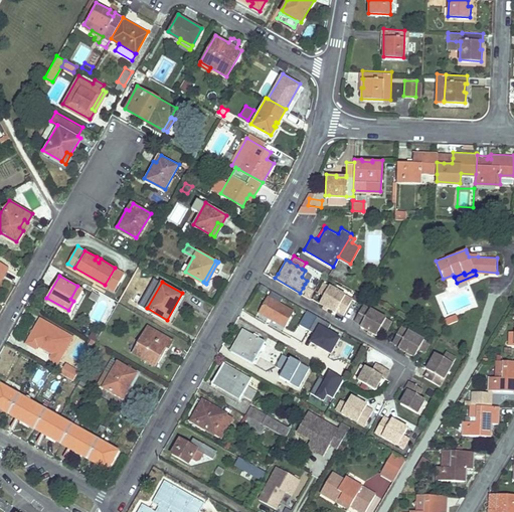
[(329,285),(324,282),(318,292),(323,295),(329,285)]
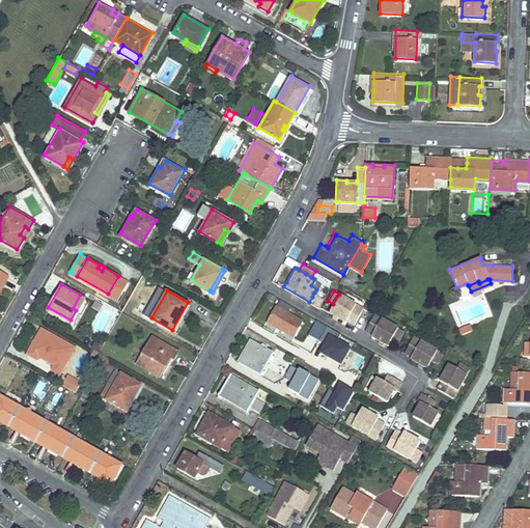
[(324,298),(317,294),(314,299),(312,303),(318,306),(318,305),(324,298)]
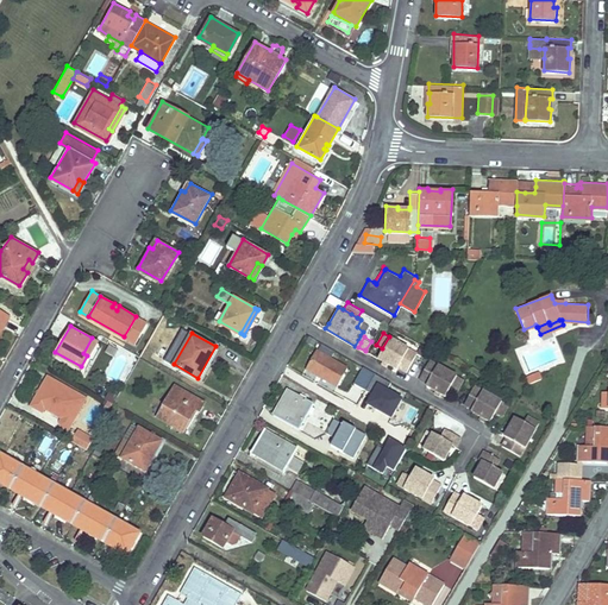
[(417,352),(389,336),(382,348),(377,357),(396,367),(397,365),(406,370),(417,352)]
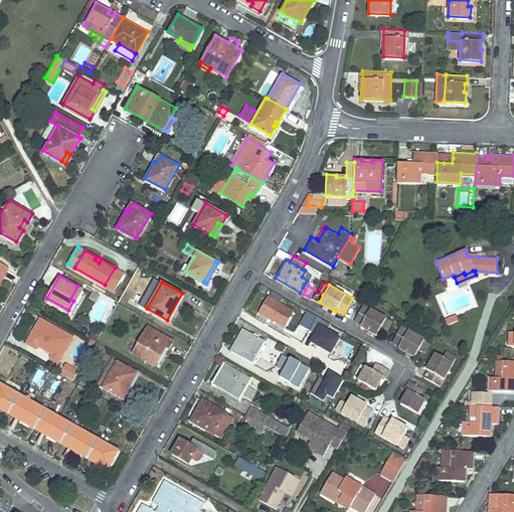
[(83,290),(77,286),(70,299),(73,301),(76,302),(83,290)]
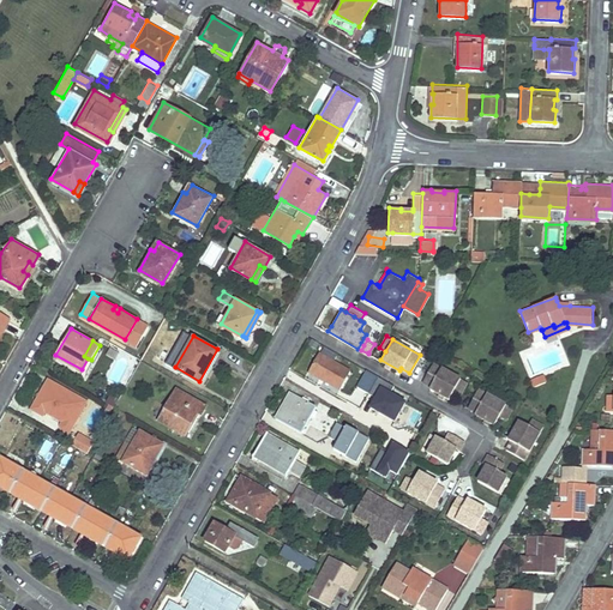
[(349,369),(318,351),(307,370),(340,388),(349,369)]
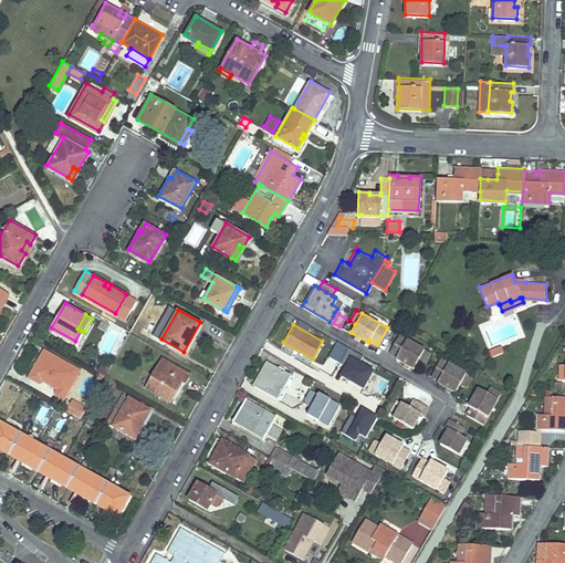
[(424,348),(399,334),(389,351),(397,355),(396,357),(412,367),(417,360),(424,348)]
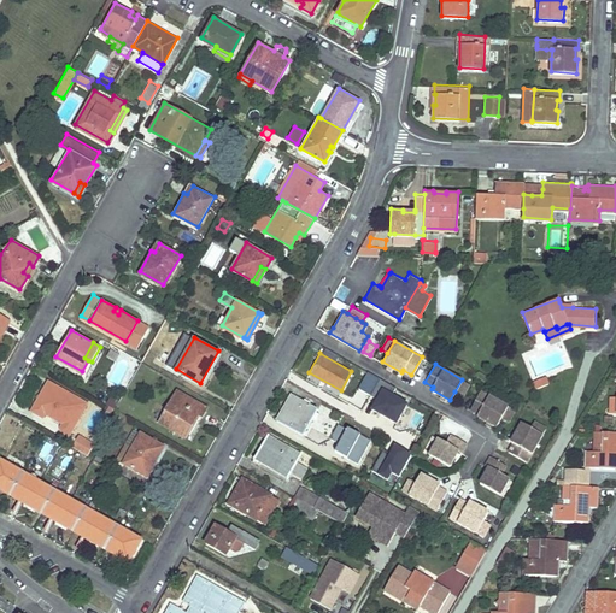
[(374,395),(368,405),(397,423),(409,402),(388,389),(391,383),(367,369),(356,384),(374,395)]
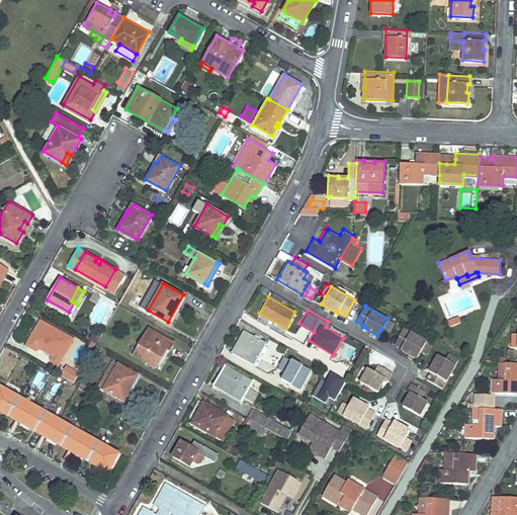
[(455,323),(453,317),(452,317),(447,319),(449,325),(455,323)]
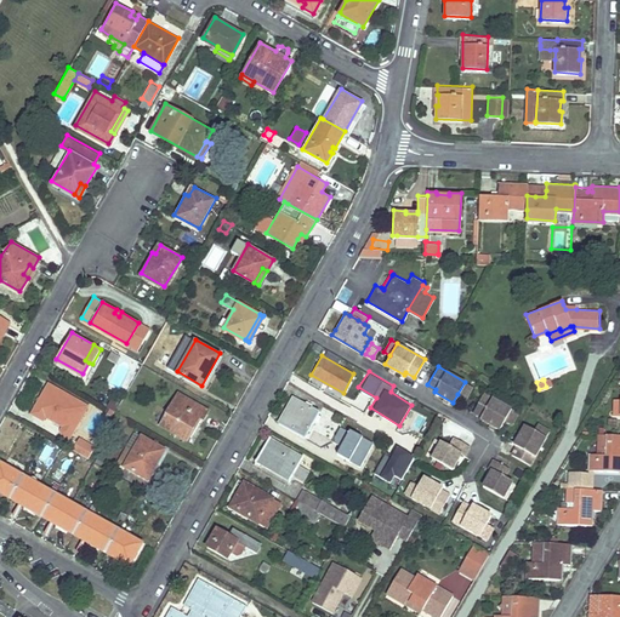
[(471,386),(465,382),(458,394),(465,398),(471,386)]
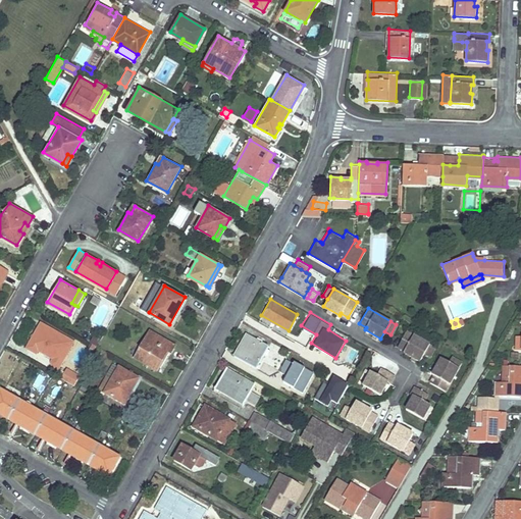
[(72,341),(40,322),(27,346),(35,351),(37,349),(52,357),(52,358),(51,360),(51,362),(52,363),(57,366),(64,354),(69,357),(72,350),(68,347),(72,341)]
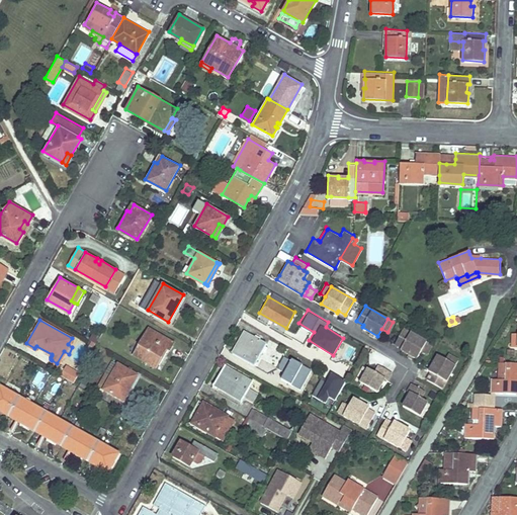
[(168,349),(173,342),(148,327),(133,353),(154,365),(165,347),(168,349)]
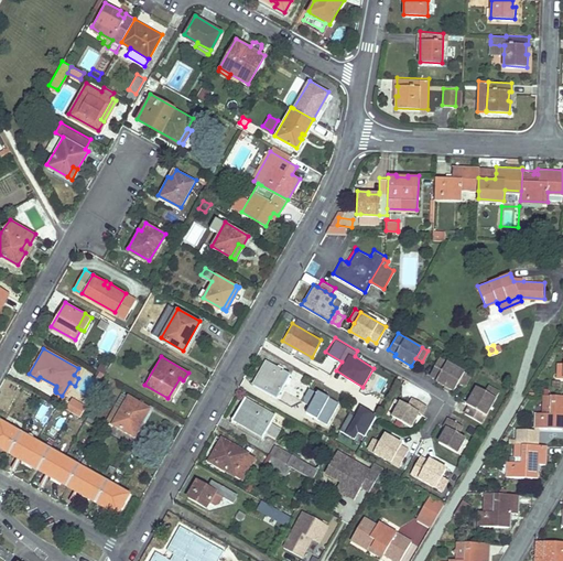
[(464,371),(439,357),(430,374),(437,378),(436,380),(453,390),(457,381),(464,371)]
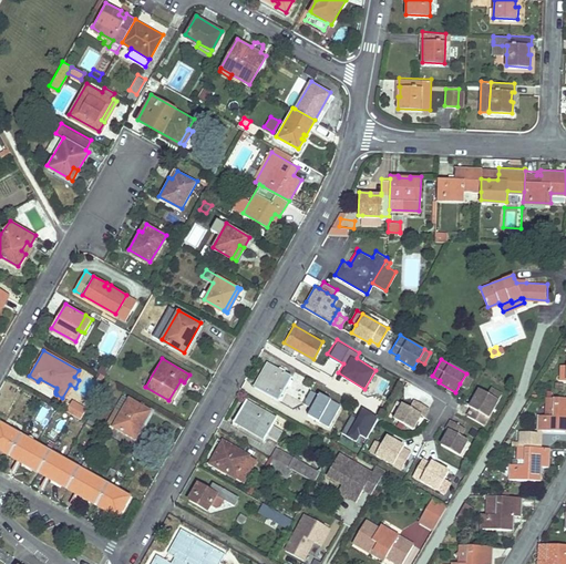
[(278,398),(291,375),(268,361),(254,385),(278,398)]
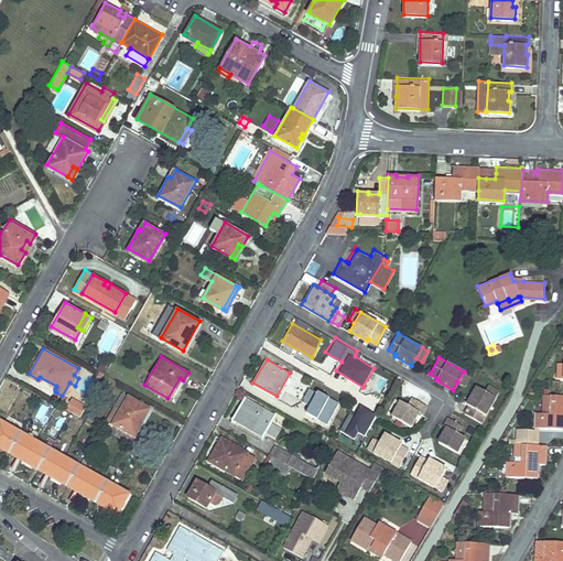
[(469,375),(464,371),(457,381),(464,385),(469,375)]
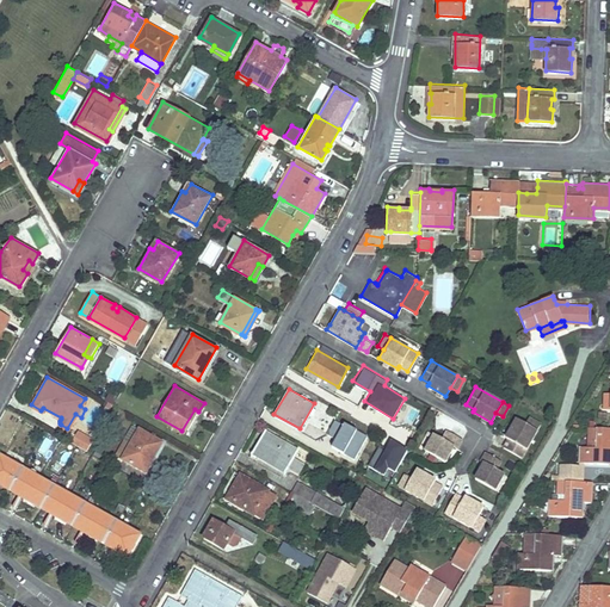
[(421,432),(435,413),(420,403),(407,421),(421,432)]
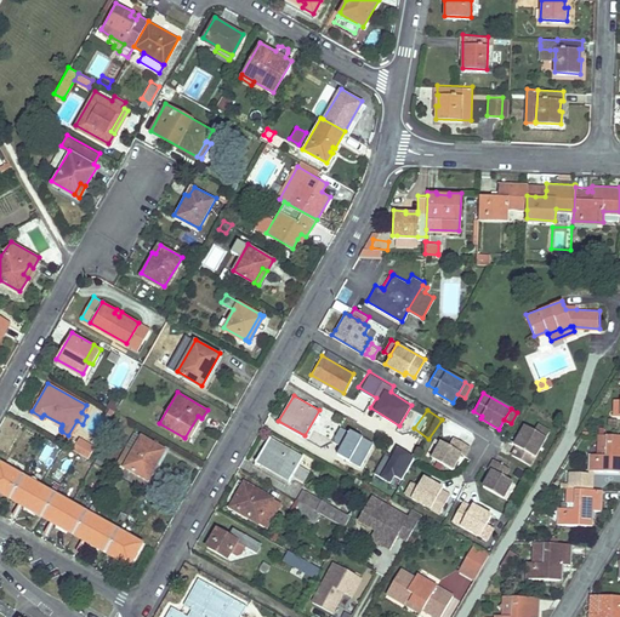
[(341,423),(345,417),(335,411),(331,417),(341,423)]
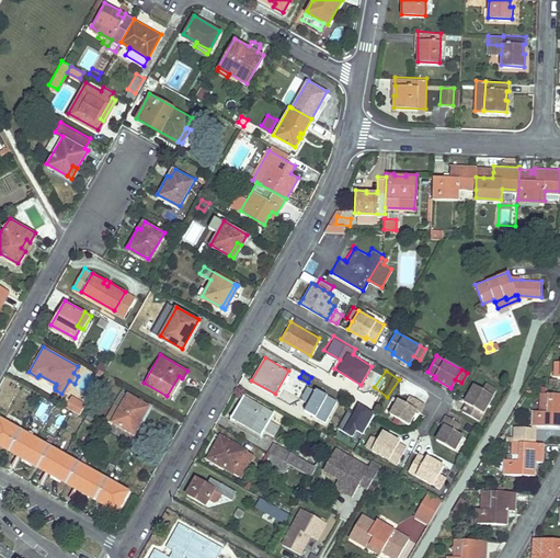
[(495,389),(484,383),(481,388),(492,395),(495,389)]
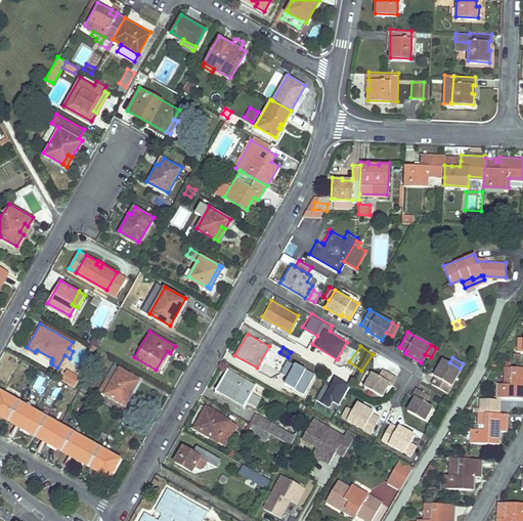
[(333,367),(335,363),(336,362),(329,358),(328,359),(325,364),(332,368),(333,367)]
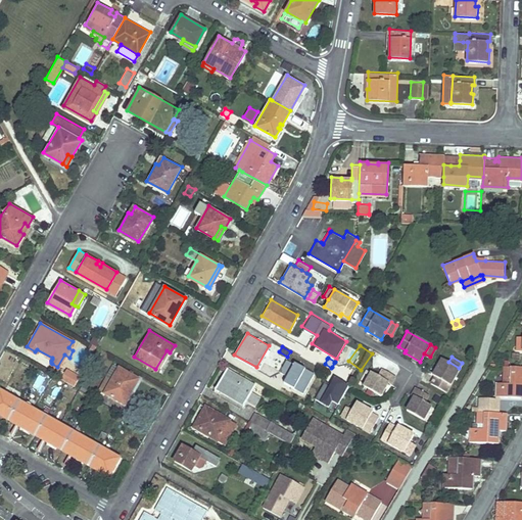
[(448,362),(441,358),(435,370),(432,374),(434,375),(430,382),(445,390),(459,368),(448,362)]
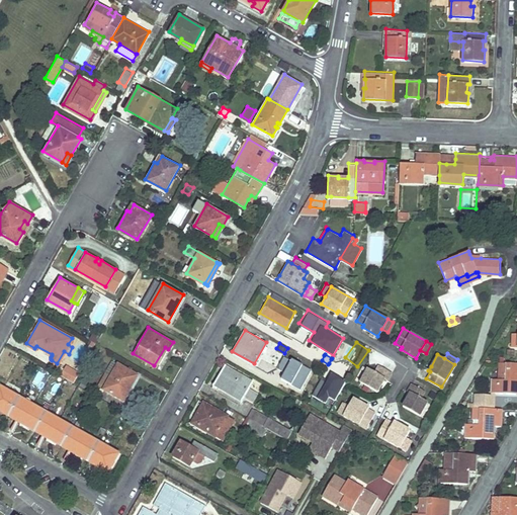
[(516,362),(506,361),(506,362),(505,378),(498,378),(492,377),(492,392),(494,392),(516,392),(516,362)]
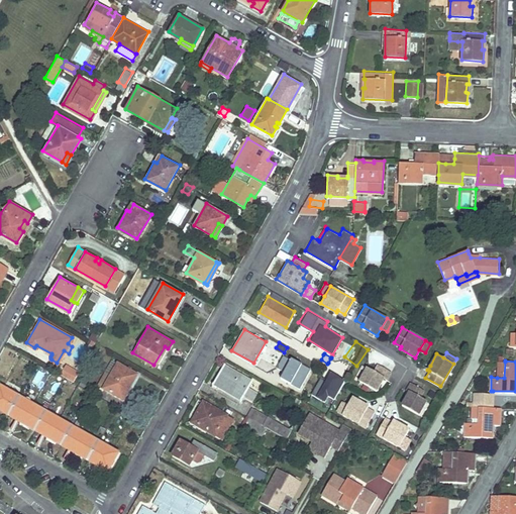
[(127,391),(136,374),(117,363),(103,387),(120,397),(124,390),(127,391)]
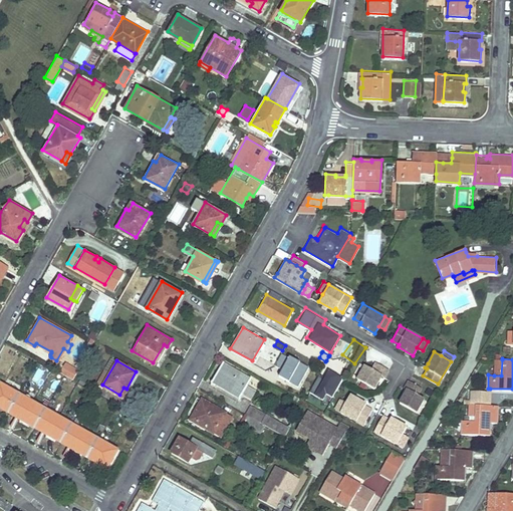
[(71,377),(77,366),(65,361),(60,372),(71,377)]
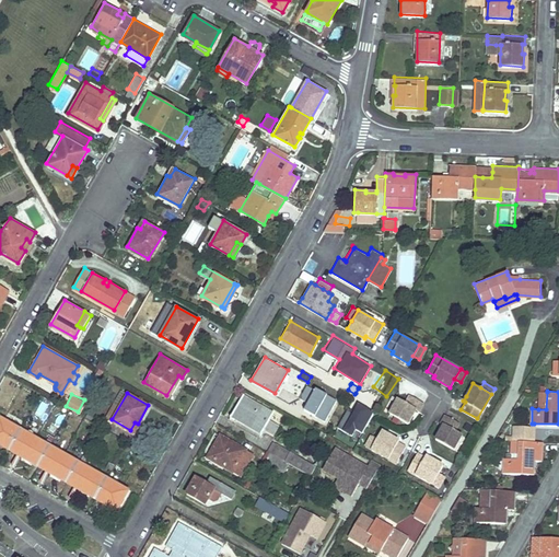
[(261,431),(274,412),(242,394),(233,408),(239,412),(237,413),(235,416),(235,417),(261,431)]
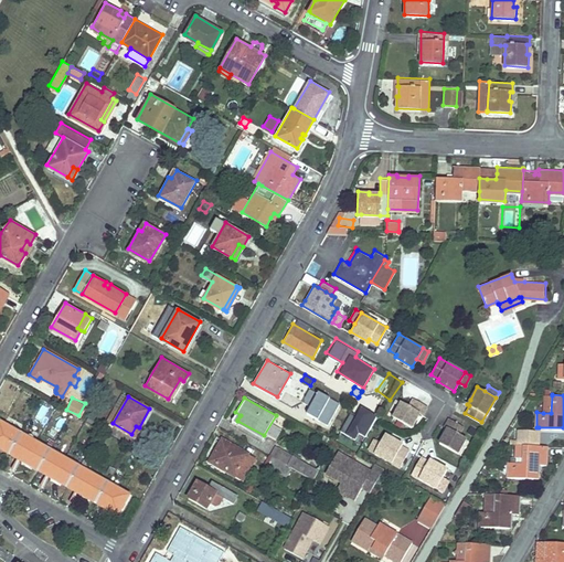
[(427,405),(413,398),(408,405),(402,401),(393,416),(412,426),(416,417),(413,415),(416,410),(419,412),(423,414),(427,405)]
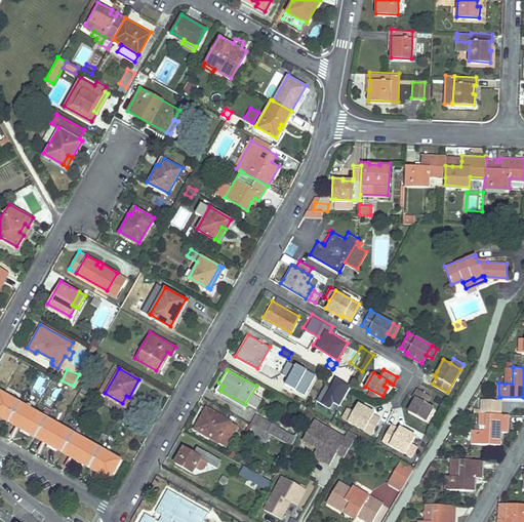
[(309,407),(318,391),(316,389),(319,383),(310,377),(296,400),(309,407)]
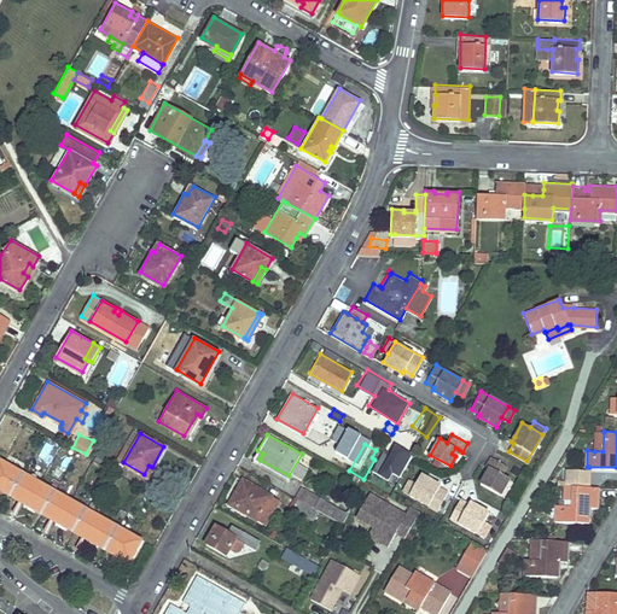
[(391,484),(411,454),(396,445),(378,477),(391,484)]
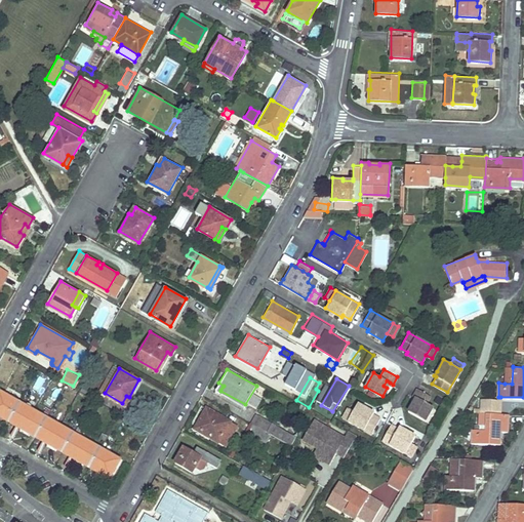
[(430,395),(417,388),(412,396),(415,397),(418,399),(415,404),(412,402),(408,410),(425,420),(433,406),(426,402),(430,395)]
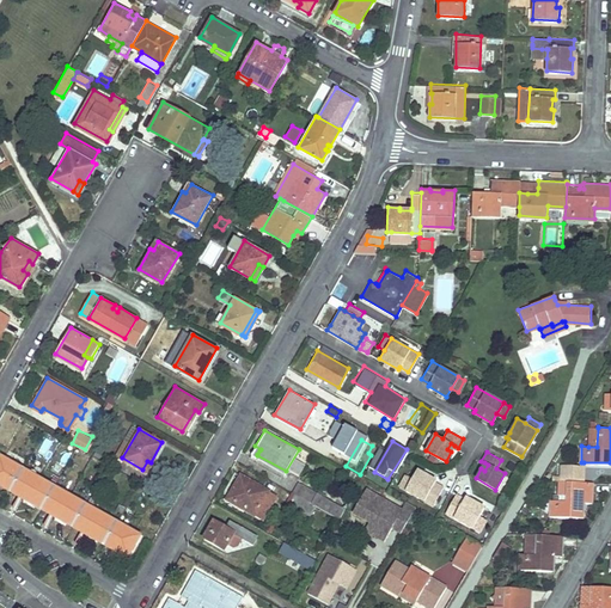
[(0,479),(11,486),(22,467),(0,454),(0,479)]
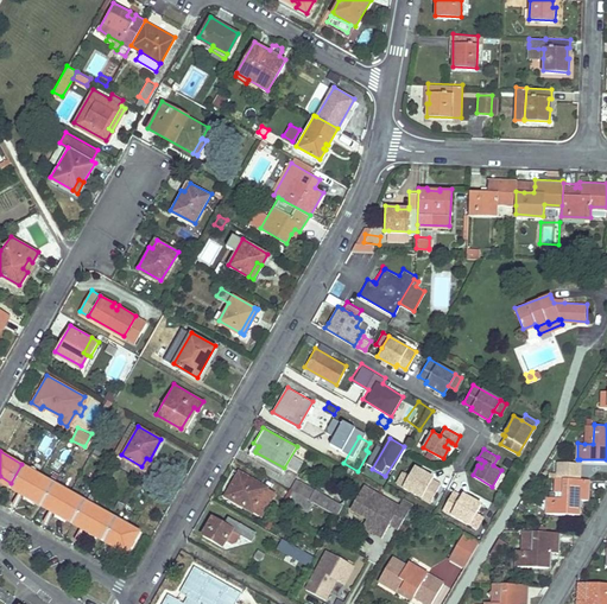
[(57,468),(63,458),(57,455),(51,464),(57,468)]
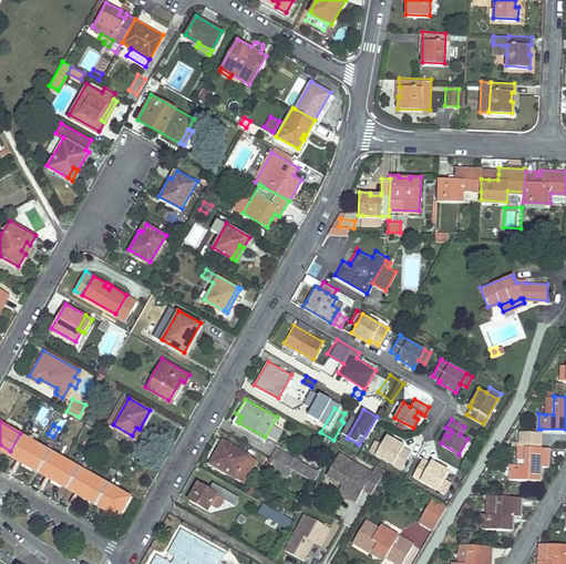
[(534,445),(541,445),(541,430),(537,430),(518,430),(518,441),(518,445),(521,445),(525,445),(534,445)]
